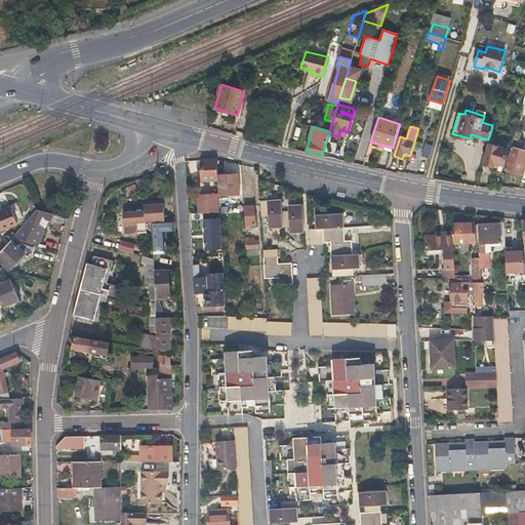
[(488,139),(487,144),(489,145),(484,163),(493,166),(494,162),(502,165),(507,150),(493,146),(496,132),(491,130),(488,139)]
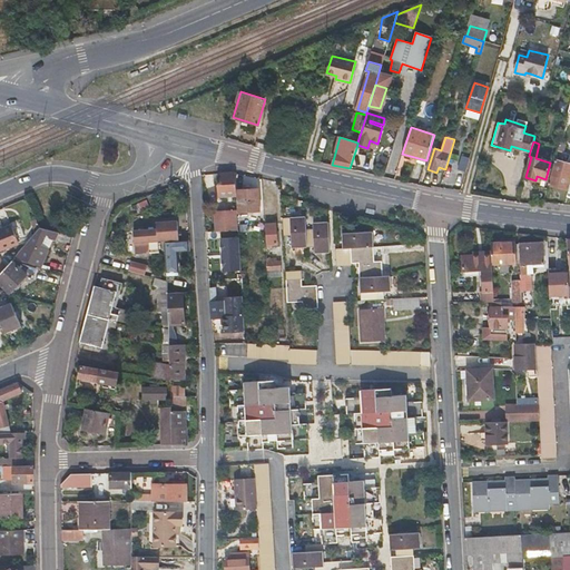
[(458,168),(465,170),(469,158),(462,156),(458,168)]
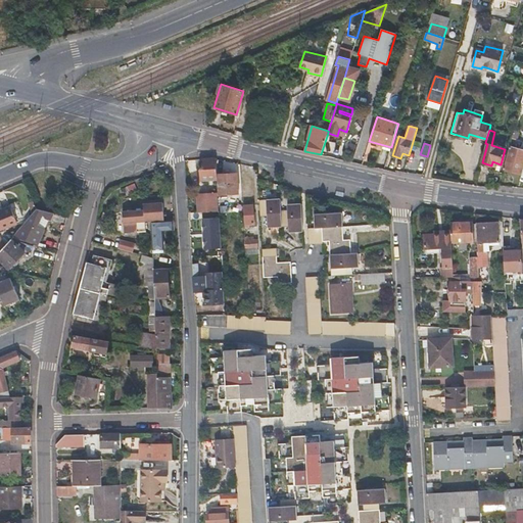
[(522,149),(509,145),(503,170),(520,175),(522,163),(522,149)]
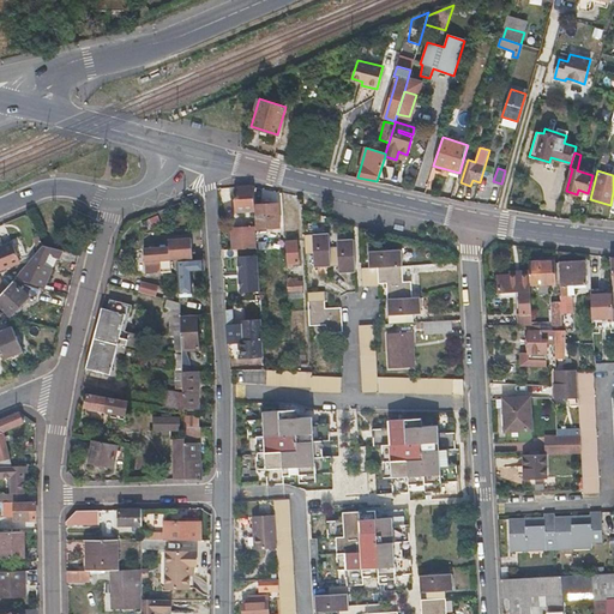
[(252,186),(236,187),(238,197),(235,197),(236,212),(254,211),(252,186)]
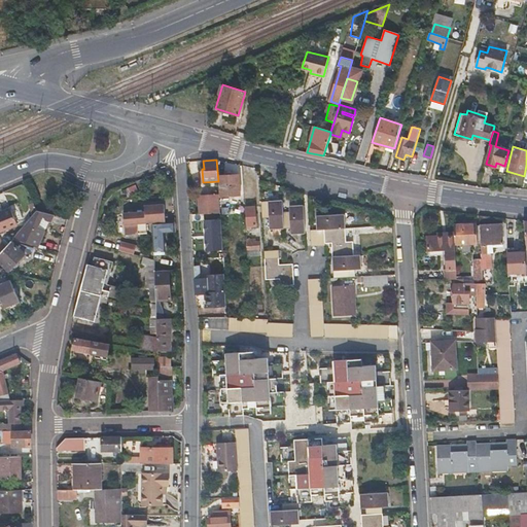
[(239,176),(219,177),(221,197),(240,196),(239,176)]
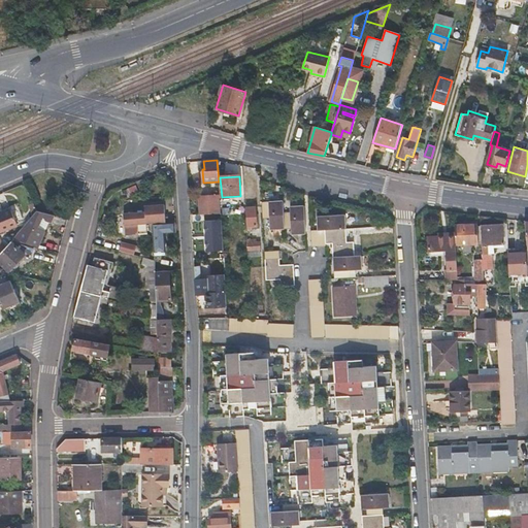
[(217,197),(199,197),(200,215),(218,213),(217,197)]
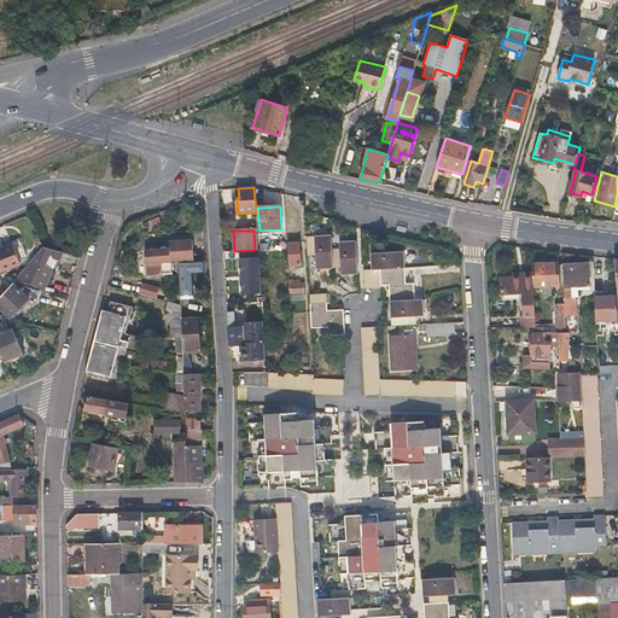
[(331,235),(307,237),(308,256),(316,256),(318,269),(340,268),(342,275),(357,274),(356,242),(340,242),(340,249),(332,249),(331,235)]
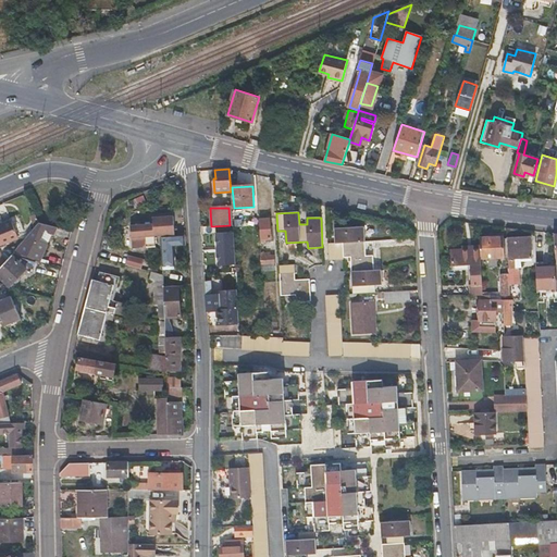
[(232,215),(233,225),(243,225),(243,220),(238,220),(238,215),(232,215)]
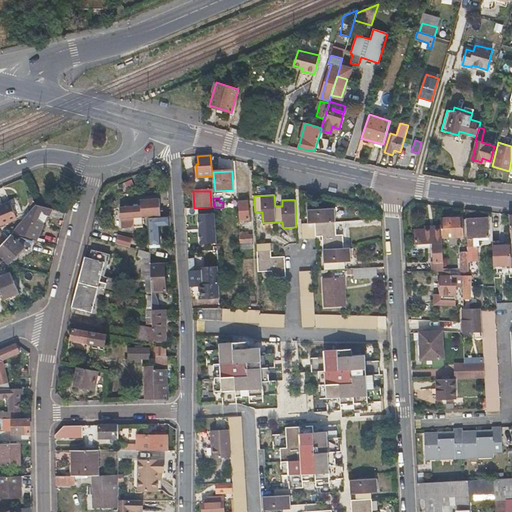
[(127,228),(149,228),(149,226),(149,218),(154,217),(154,216),(161,216),(167,215),(167,201),(148,202),(148,207),(126,208),(127,228)]
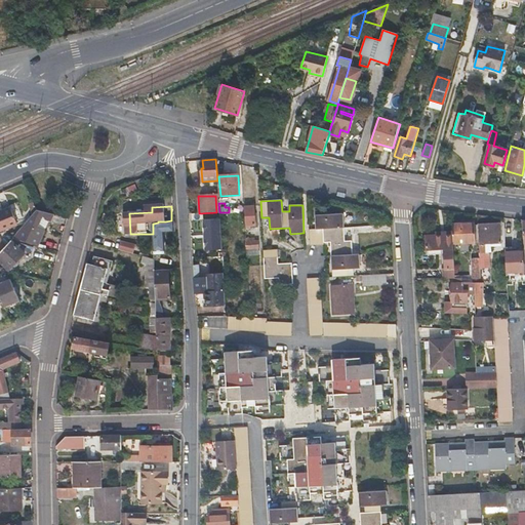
[(254,206),(245,206),(247,225),(255,225),(254,206)]
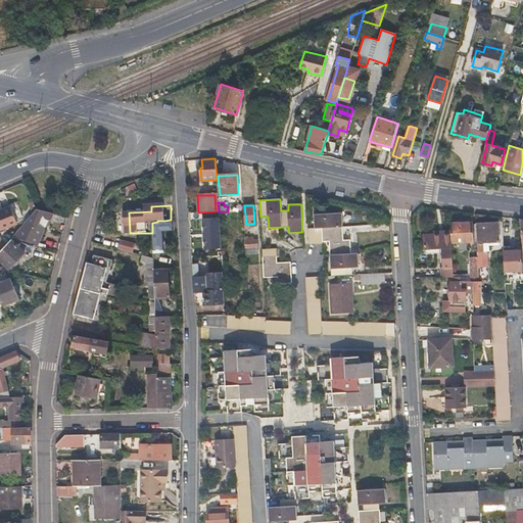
[(11,208),(0,212),(0,229),(17,223),(11,208)]
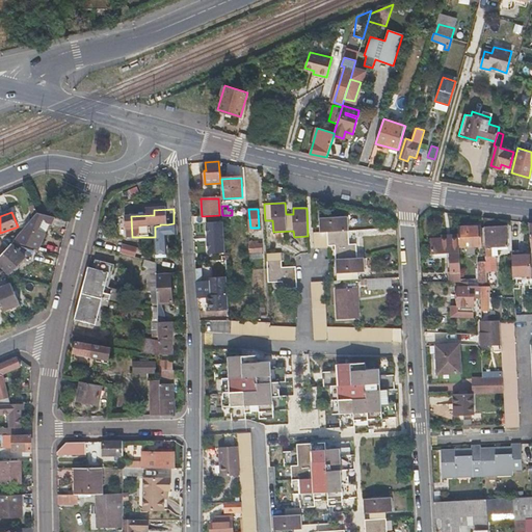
[(55,218),(37,213),(16,239),(38,249),(45,234),(37,231),(43,219),(46,220),(47,224),(52,227),(55,218)]
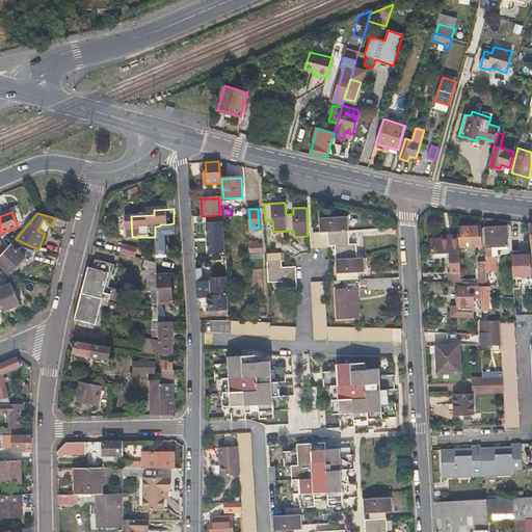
[(338,282),(354,281),(353,272),(365,271),(364,258),(357,258),(356,244),(349,244),(347,217),(319,218),(320,232),(313,233),(314,248),(328,248),(328,245),(336,245),(336,260),(338,282)]
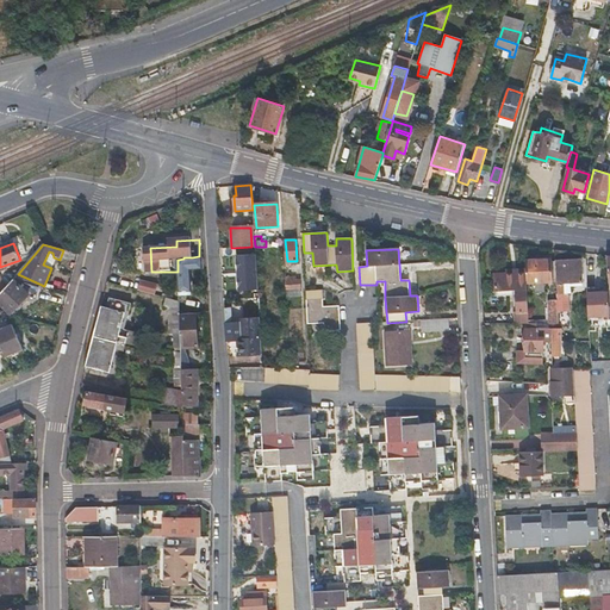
[(260,291),(259,254),(236,255),(236,292),(260,291)]
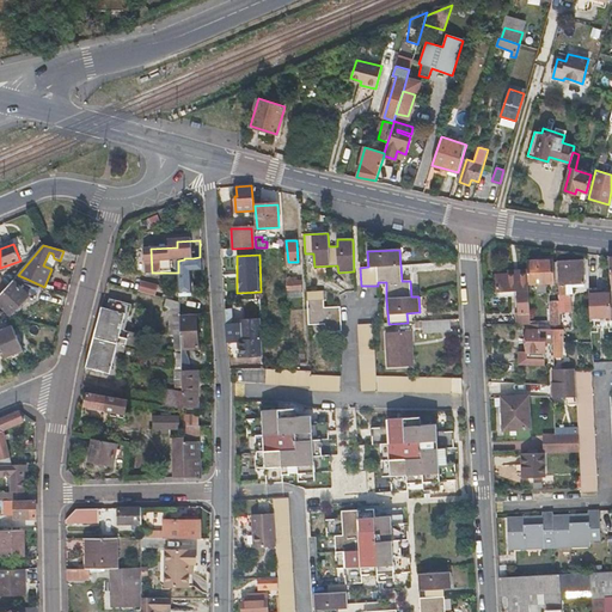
[(191,270),(204,270),(203,259),(184,259),(178,261),(178,270),(178,273),(179,297),(193,295),(191,270)]
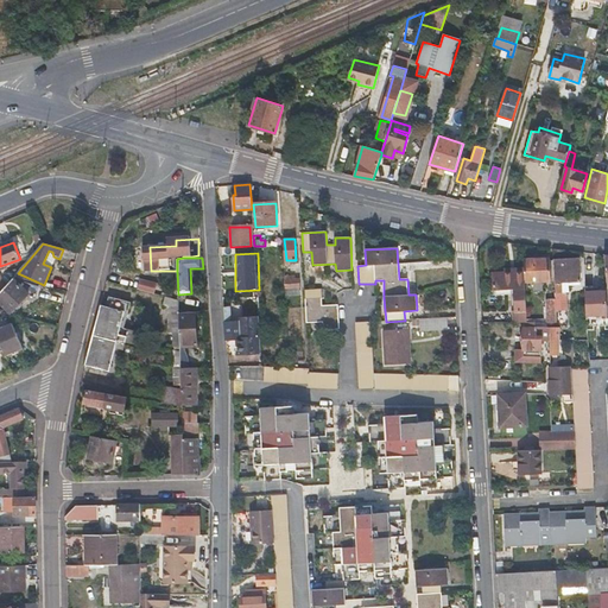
[(549,259),(524,260),(524,268),(524,283),(533,283),(533,291),(542,291),(542,282),(551,282),(549,259)]
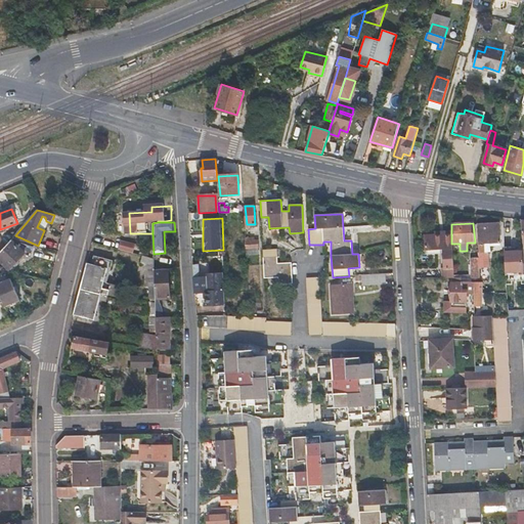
[(498,223),(477,224),(478,258),(480,275),(488,275),(487,253),(484,253),(483,244),(499,243),(498,223)]
